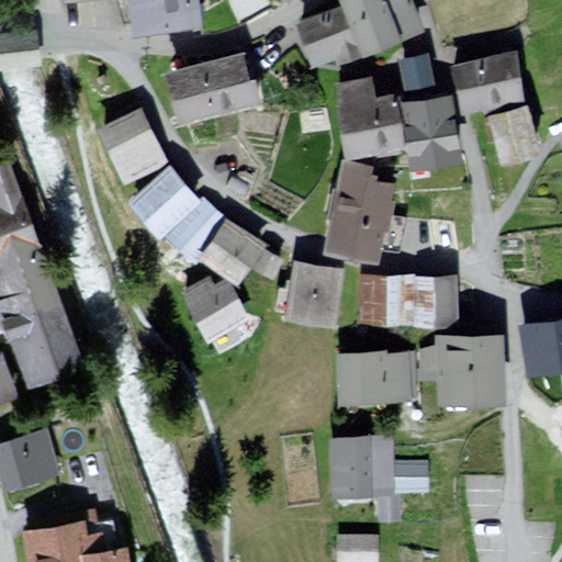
[(193,0),(127,0),(131,25),(195,19),(193,0)]
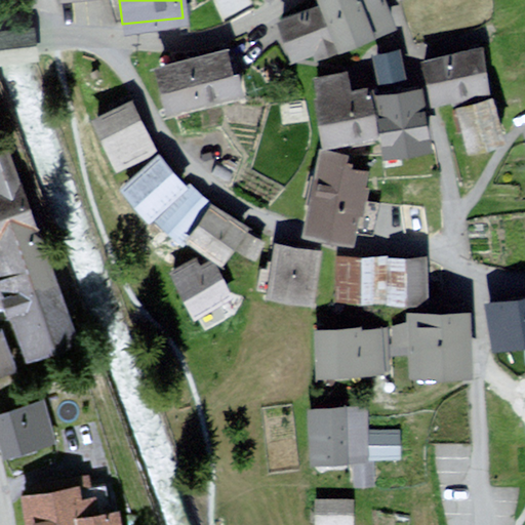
[(320,10),(282,24),(296,64),(398,28),(388,0),(317,0),(316,0),(320,10)]
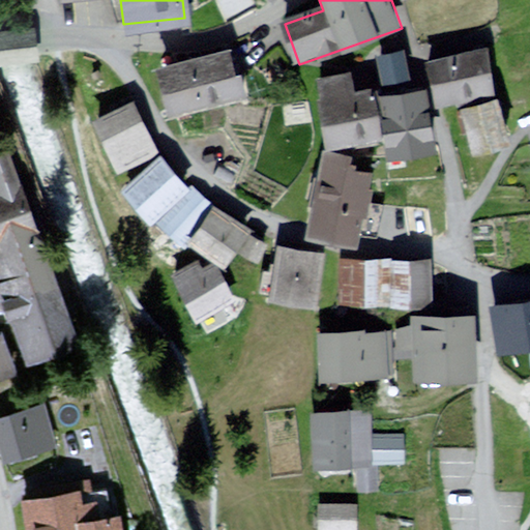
[(233,49),(152,64),(164,116),(244,99),(233,49)]
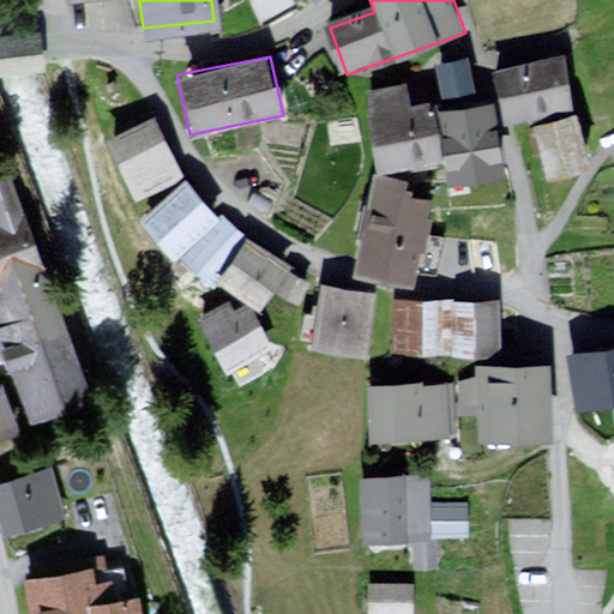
[(467,61),(438,67),(444,98),(474,91),(467,61)]
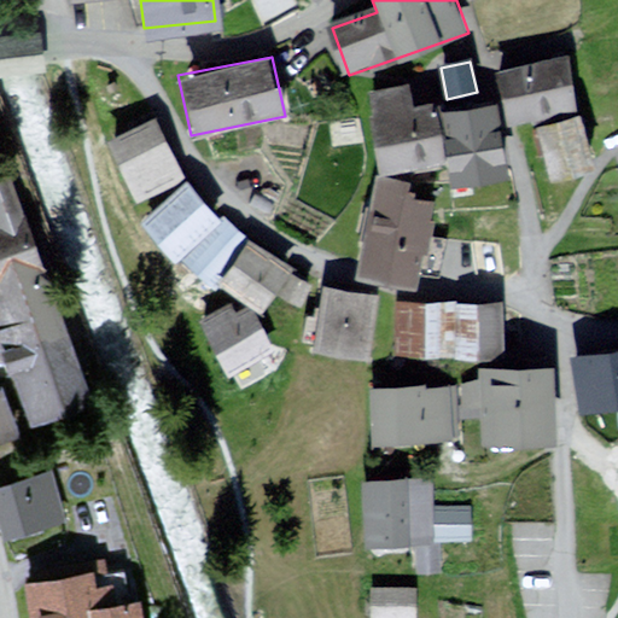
[(565,63),(499,76),(508,124),(575,111),(565,63)]
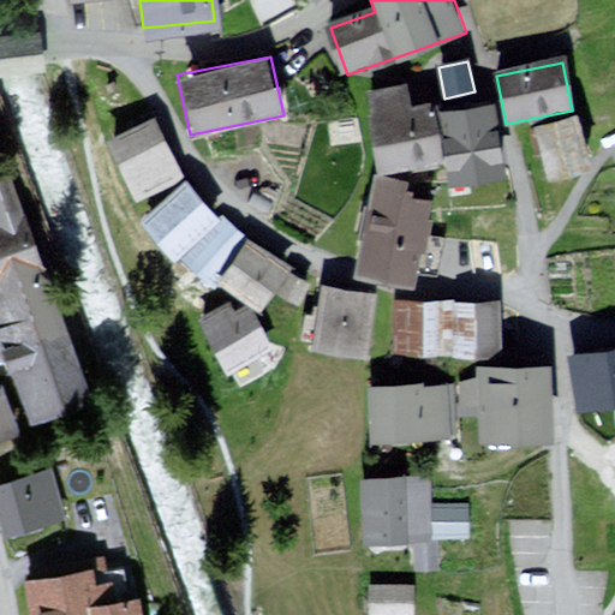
[(396,79),(356,84),(366,165),(400,160),(398,166),(430,161),(423,107),(422,102),(400,106),(396,79)]
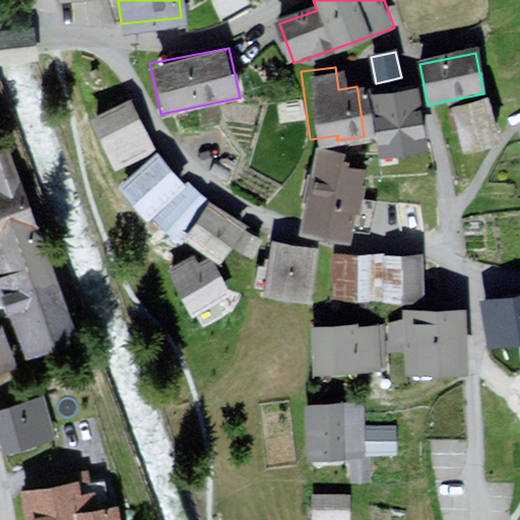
[(417,90),(369,99),(376,145),(377,157),(428,149),(417,90)]
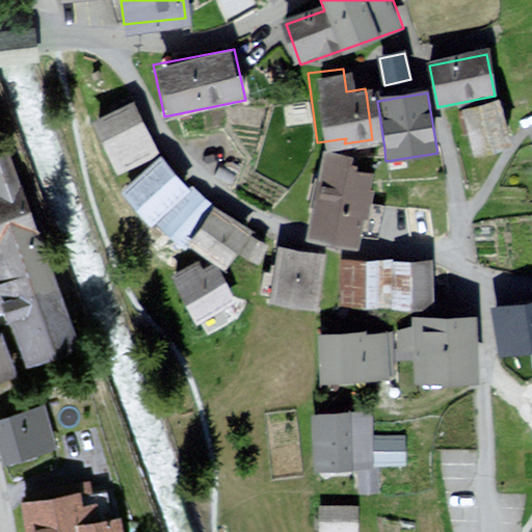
[(133,103),(90,122),(113,174),(156,155),(133,103)]
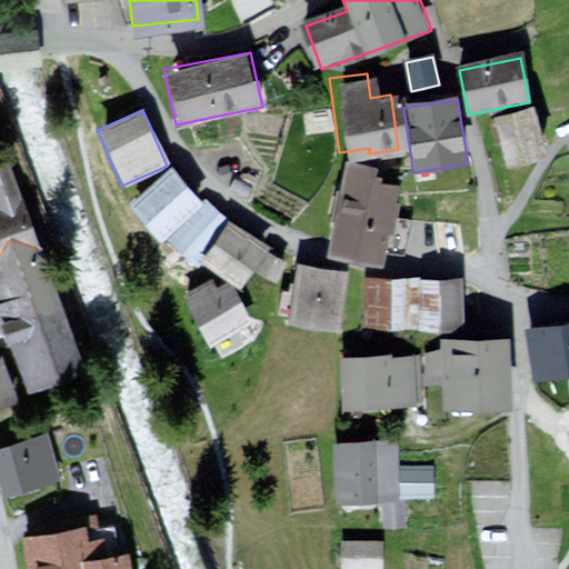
[(531,112),(497,121),(508,165),(542,156),(531,112)]
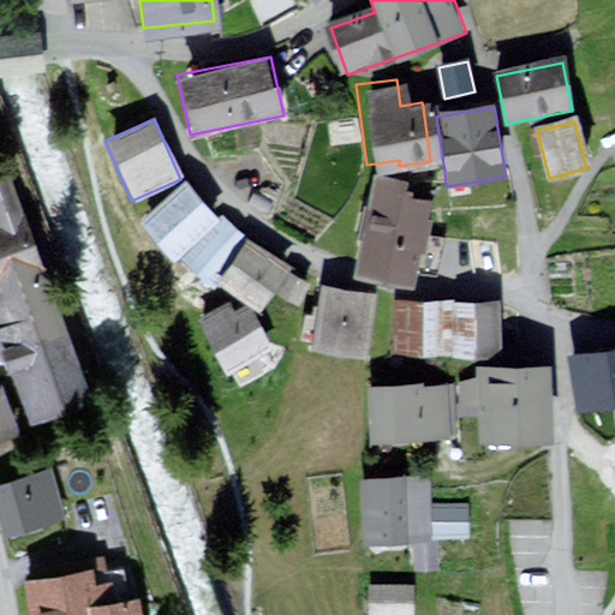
[(395,178),(363,169),(336,269),(398,285),(421,197),(392,190),(395,178)]
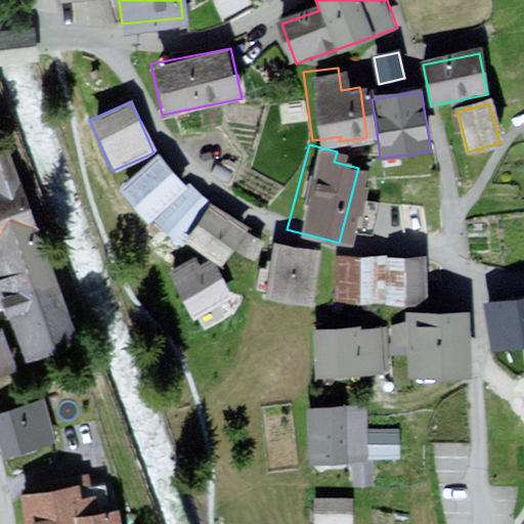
[(0,153),(0,212),(1,215),(0,215),(0,313),(11,309),(26,351),(64,338),(0,153)]
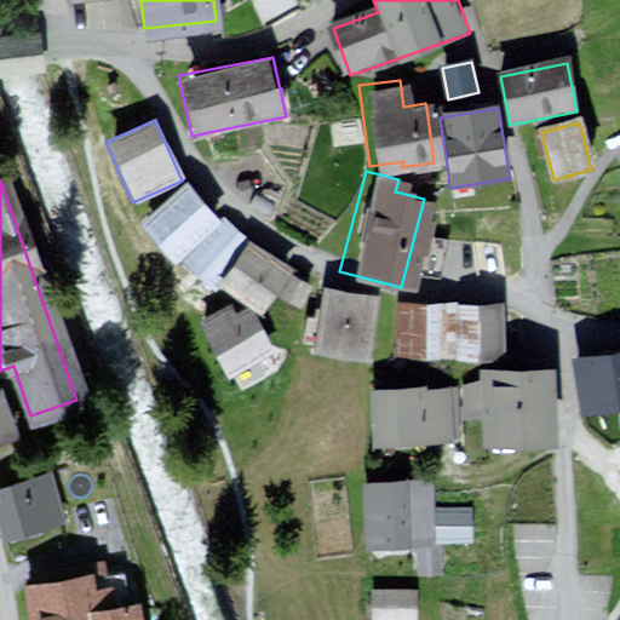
[(218,223),(185,183),(136,224),(168,264),(218,223)]
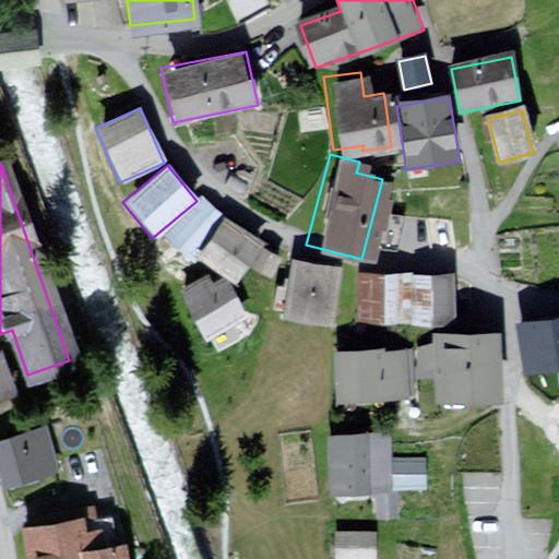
[(205,199),(163,235),(190,264),(197,259),(232,283),(259,244),(224,221),(205,199)]
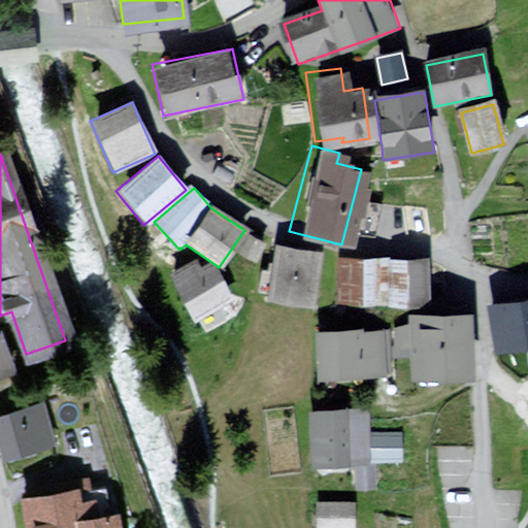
[(266,244),(249,234),(238,253),(257,262),(266,244)]
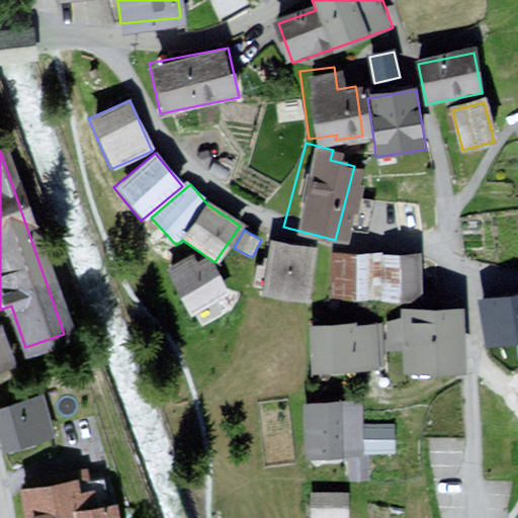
[(317,250),(269,241),(258,292),(307,303),(317,250)]
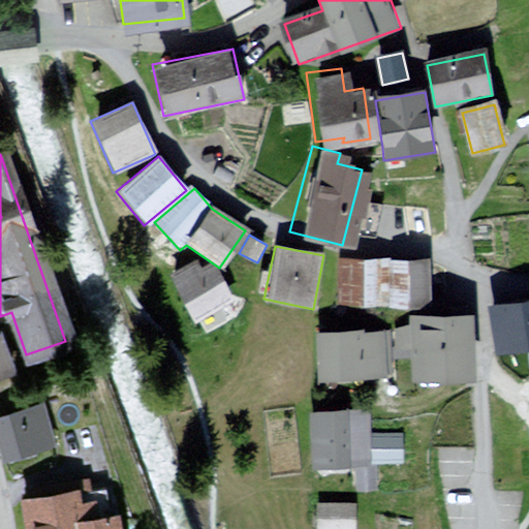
[(434,261),(339,259),(338,306),(433,308),(434,261)]
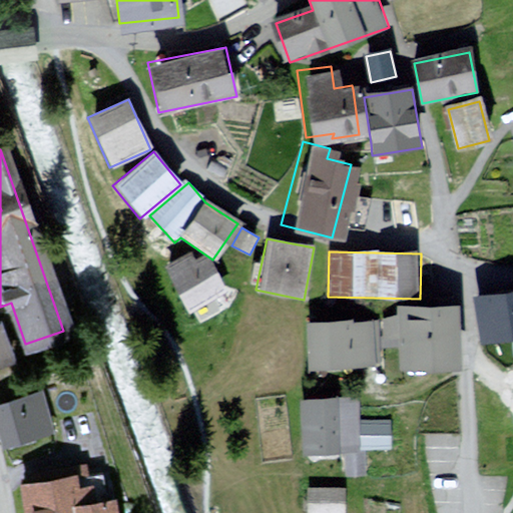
[(191,259),(165,272),(186,315),(224,297),(208,263),(196,269),(191,259)]
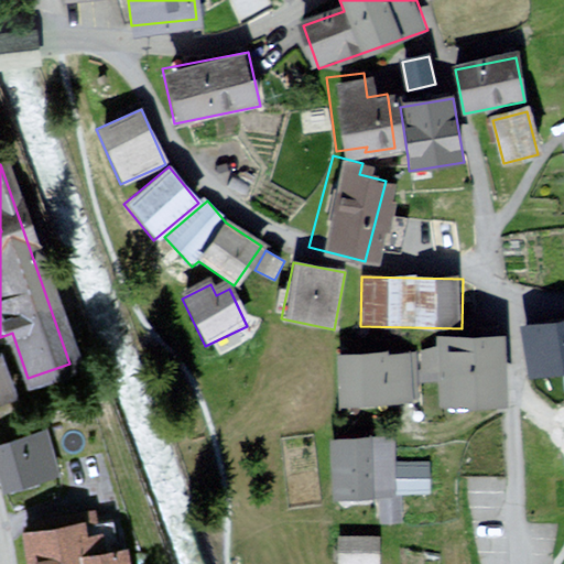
[(563,320),(528,325),(533,369),(563,365),(563,320)]
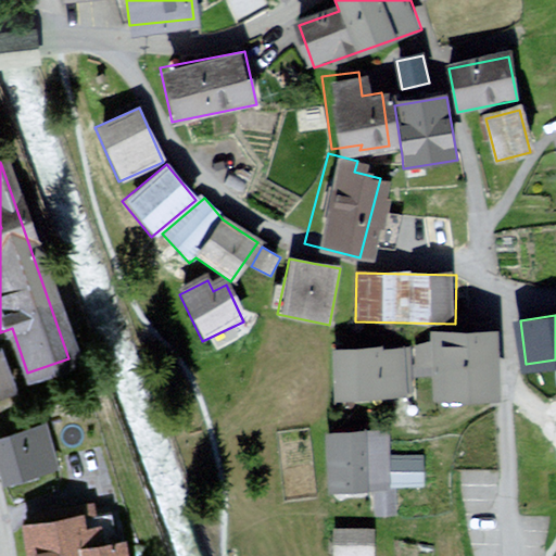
[(496,332),(436,333),(437,394),(497,393),(496,332)]
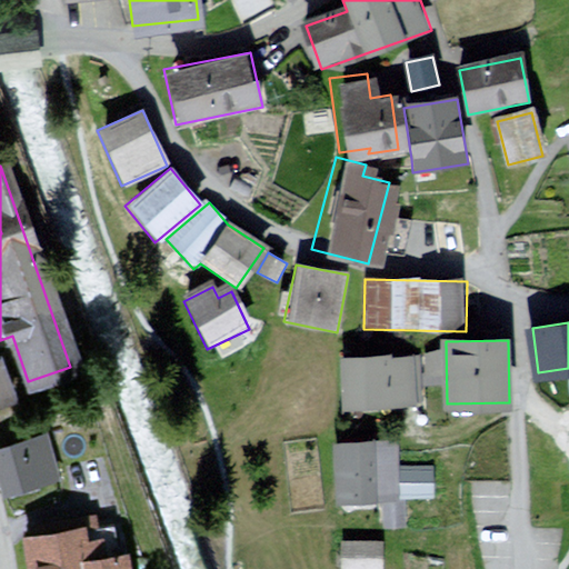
[(417,353),(333,359),(337,409),(420,403),(417,353)]
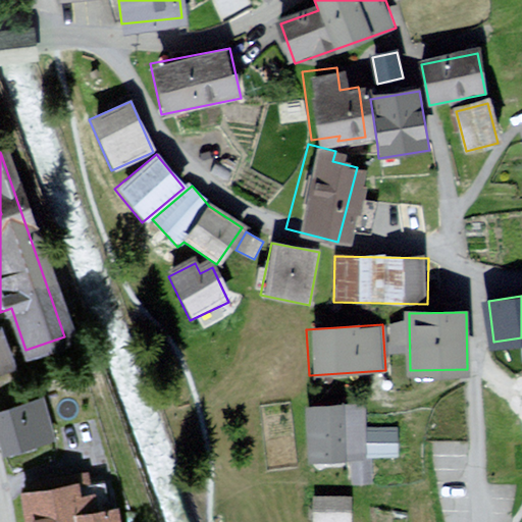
[(0,336),(0,374),(10,371),(0,336)]
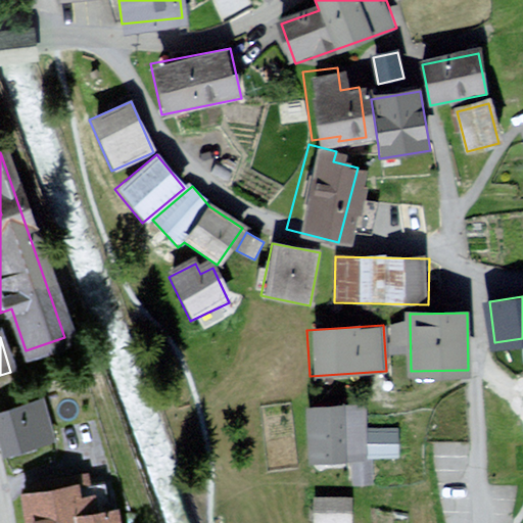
[(44,401),(0,413),(0,448),(2,457),(54,443),(44,401)]
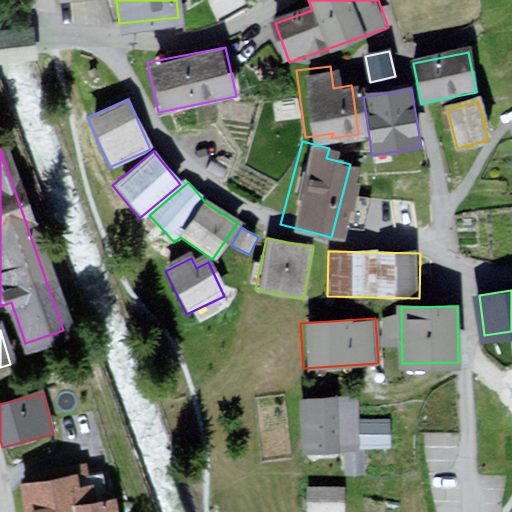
[(357,397),(298,397),(297,456),(346,457),(356,457),(356,451),(356,425),(357,397)]
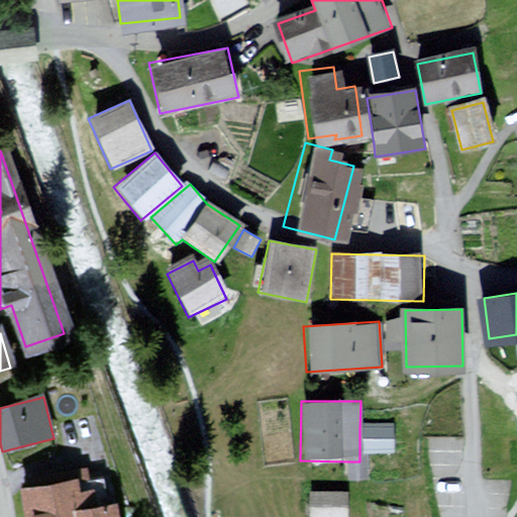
[(390,425),(359,429),(359,455),(364,451),(389,451),(390,425)]
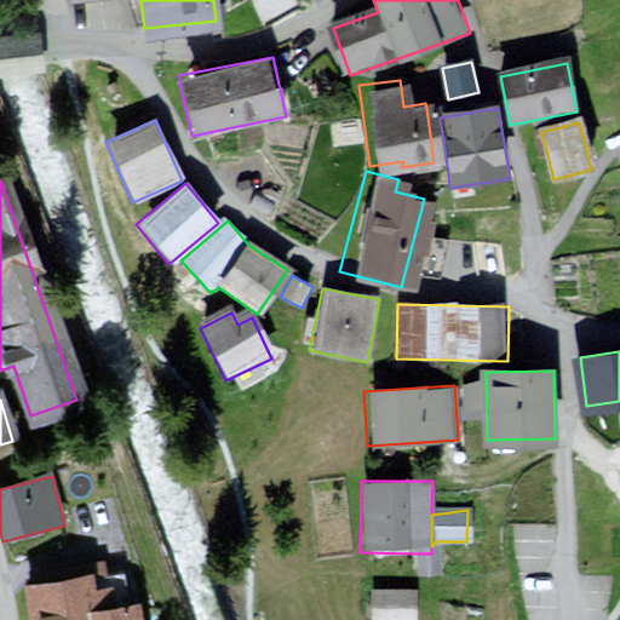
[(431,554),(419,554),(412,575),(436,577),(436,541),(431,546),(431,554)]
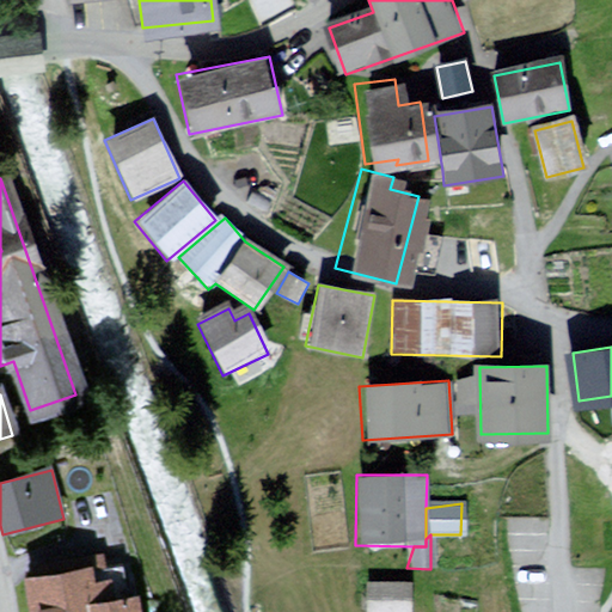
[(90,570),(22,579),(25,611),(140,611),(139,598),(95,604),(90,570)]
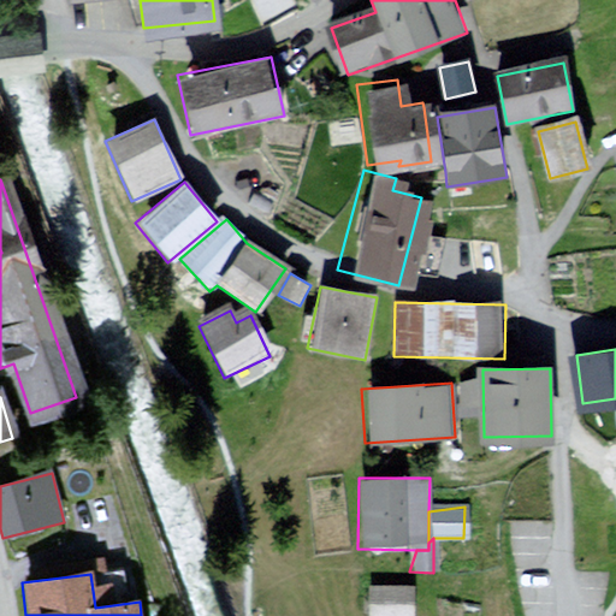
[(410,615),(413,591),(366,590),(363,615),(410,615)]
